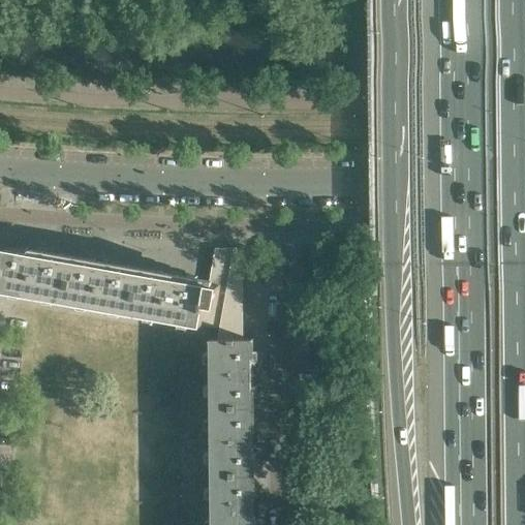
[(212,310),(216,289),(223,290),(225,280),(208,277),(206,287),(176,282),(177,278),(167,276),(166,280),(109,270),(110,266),(100,265),(99,269),(41,258),(42,254),(33,252),(32,256),(2,251),(0,263),(0,294),(168,323),(198,330),(203,309),(212,310)]
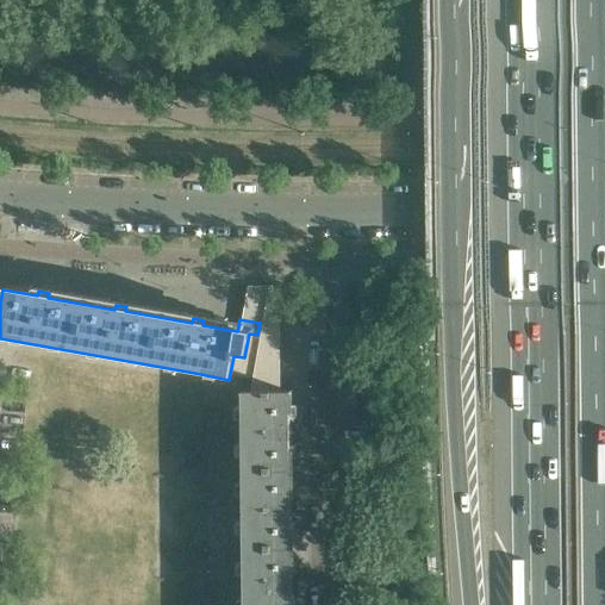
[(266,292),(244,291),(239,319),(260,323),(257,335),(249,334),(244,357),(234,356),(229,380),(266,386),(267,387),(272,362),(275,363),(275,291),(266,291),(266,292)]
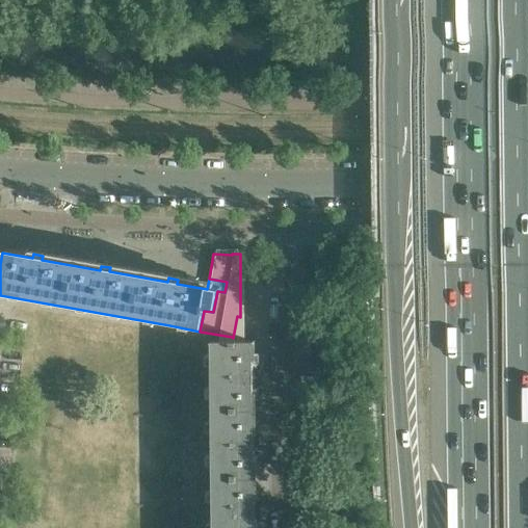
[(256,385),(256,375),(251,375),(251,346),(251,345),(208,345),(208,346),(209,414),(252,413),(251,385),(256,385)]
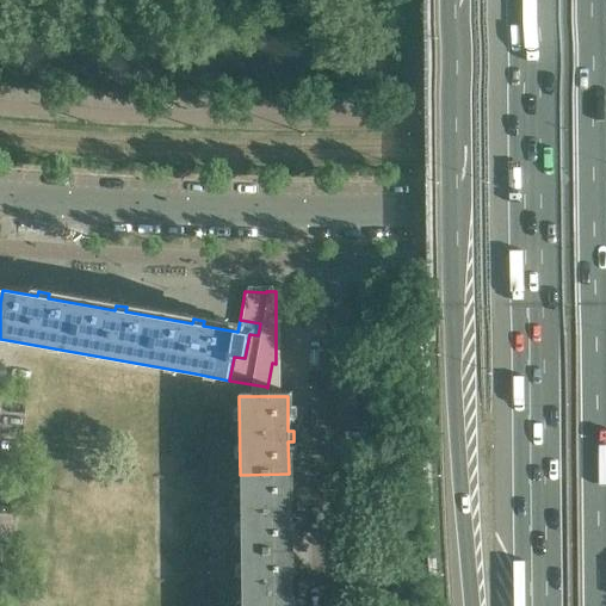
[(294,519),(294,508),(294,507),(289,507),(289,474),(240,475),(240,552),(289,552),(289,519),(294,519)]
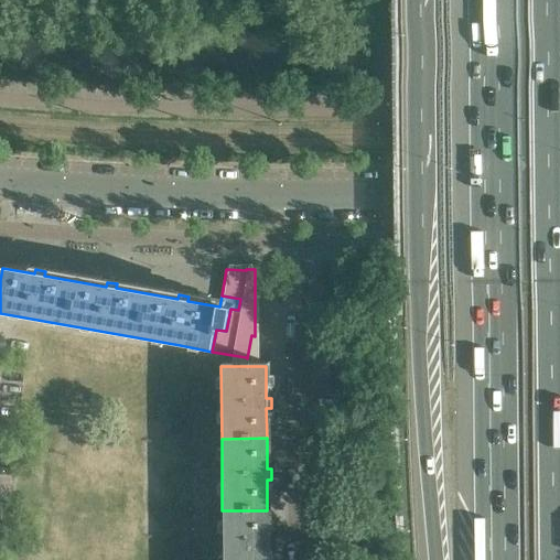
[(272,551),(272,542),(272,541),(268,541),(267,510),(222,510),(222,559),(267,559),(268,551),(272,551)]
